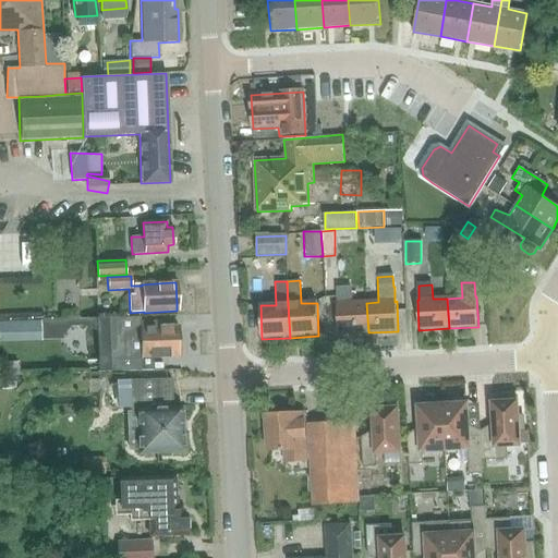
[(368,332),(366,303),(353,303),(352,289),(338,290),(338,305),(337,305),(338,335),(368,332)]
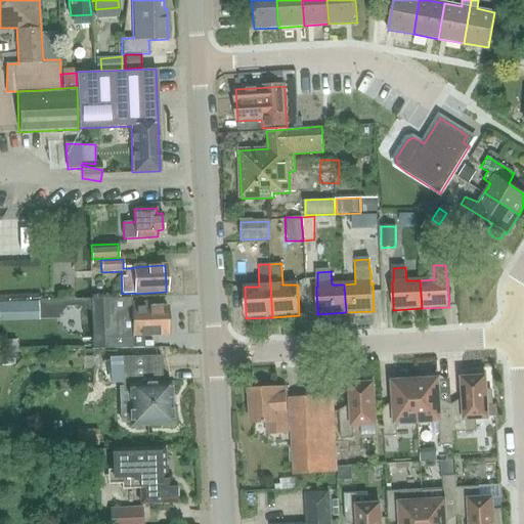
[(40,308),(40,289),(1,290),(1,309),(40,308)]
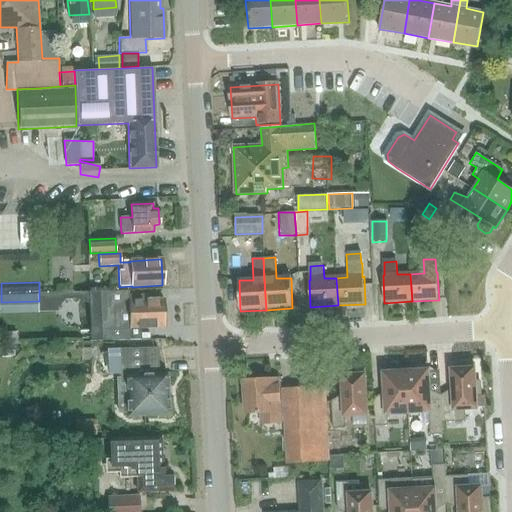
[(155,300),(155,299),(155,294),(129,295),(129,291),(102,292),(104,341),(130,339),(129,329),(164,327),(163,299),(155,300)]
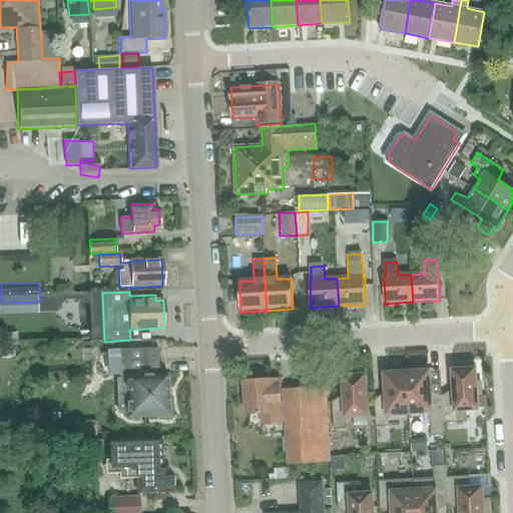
[(118,351),(120,380),(113,380),(115,417),(168,415),(167,377),(160,377),(158,349),(118,351)]
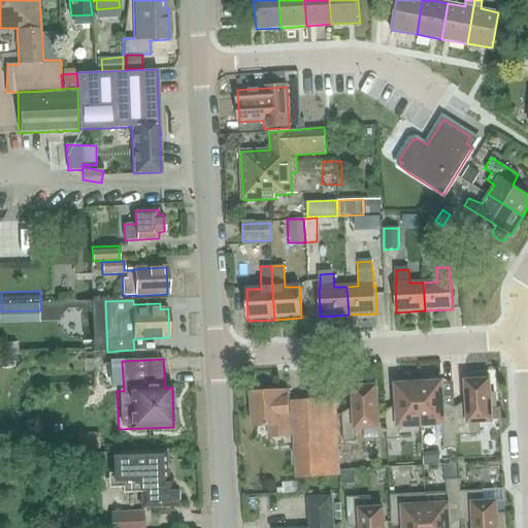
[(480,422),(492,421),(498,421),(498,408),(496,408),(495,394),(490,394),(489,375),(474,375),(474,374),(472,374),(473,381),(466,382),(467,407),(455,407),(457,435),(481,434),(480,422)]
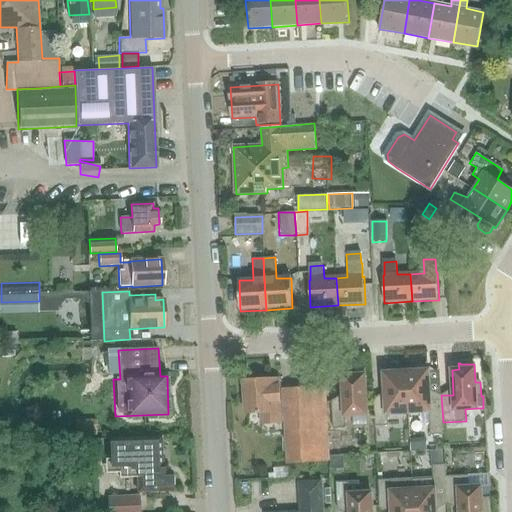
[(388,413),(409,412),(406,366),(405,366),(405,368),(388,369),(388,373),(385,374),(386,399),(374,399),(375,426),(388,425),(388,413)]
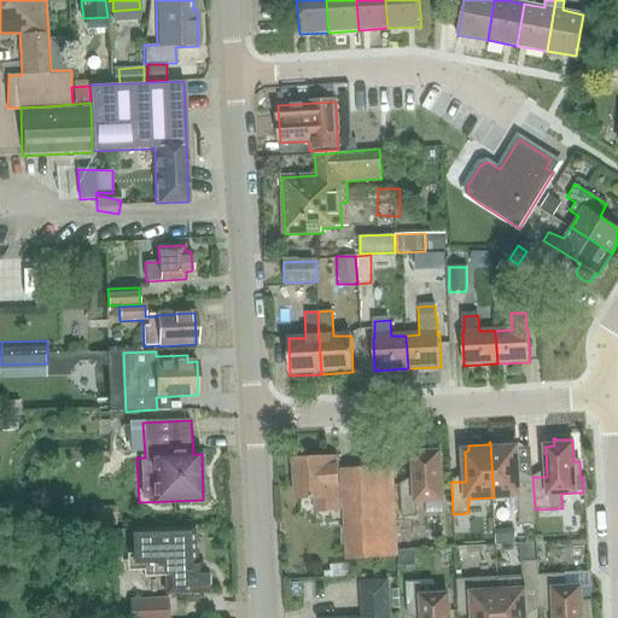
[(491,442),(490,442),(494,497),(518,496),(520,525),(536,524),(535,509),(532,477),(518,478),(517,448),(512,448),(512,442),(491,443),(491,442)]
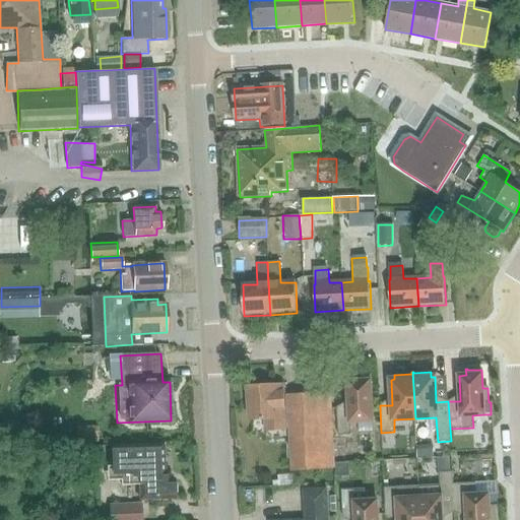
[(354,382),(347,382),(349,407),(337,408),(338,436),(351,435),(350,423),(373,421),(371,376),(355,377),(355,375),(354,375),(354,382)]
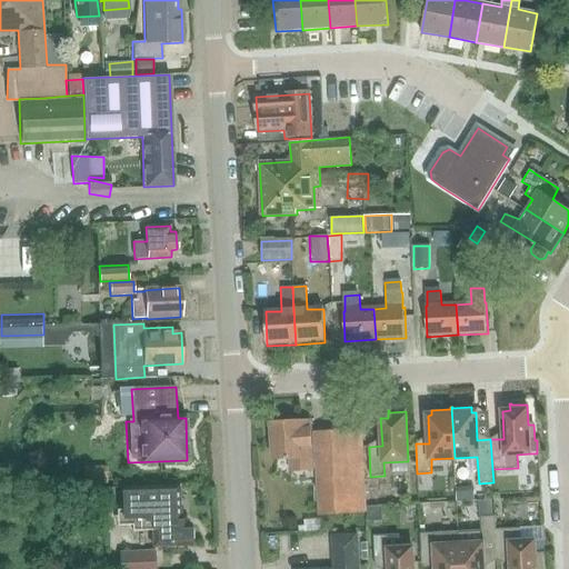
[(299,422),(271,423),(272,459),(290,458),(290,471),(311,470),(310,449),(316,449),(320,515),(362,512),(357,430),(315,432),(315,438),(309,438),(309,431),(299,431),(299,422)]
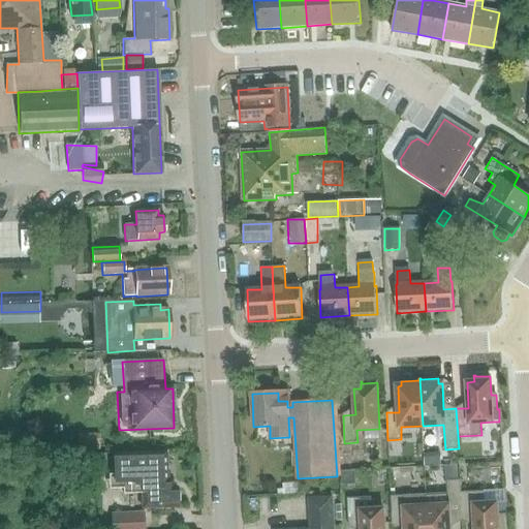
[(143,508),(177,507),(177,489),(172,489),(172,481),(166,481),(166,453),(115,455),(116,483),(123,483),(123,494),(142,494),(143,508)]
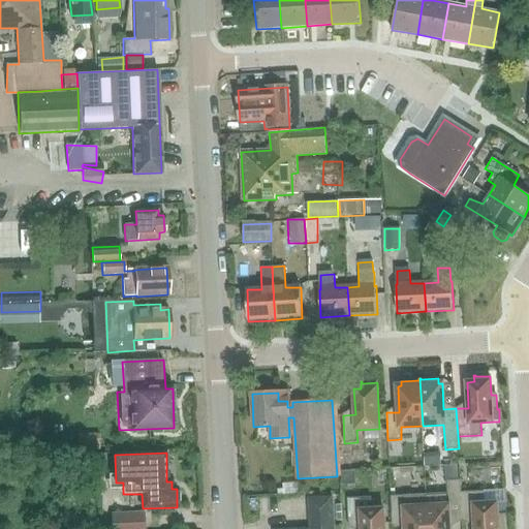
[(448,466),(463,467),(463,453),(448,453),(448,466)]
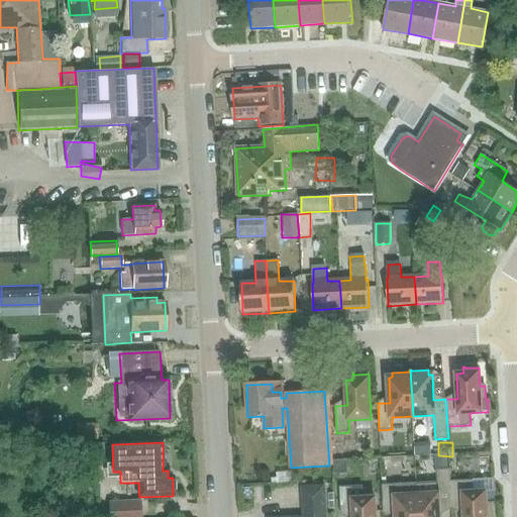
[(437,482),(416,484),(418,516),(440,516),(440,511),(452,510),(451,482),(450,470),(437,470),(437,482)]
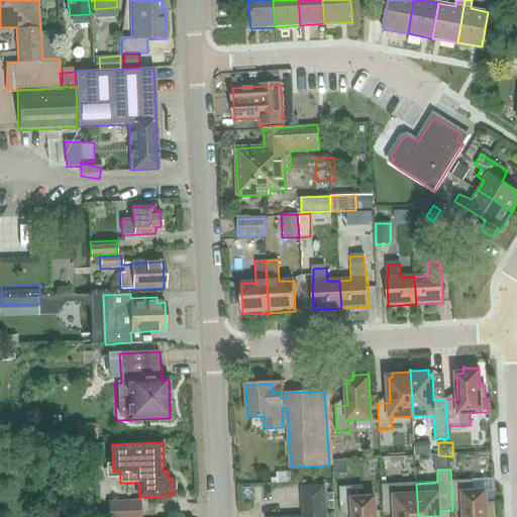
[(474,480),(451,482),(452,510),(464,509),(464,516),(492,516),(492,502),(487,503),(486,492),(475,492),(474,480)]
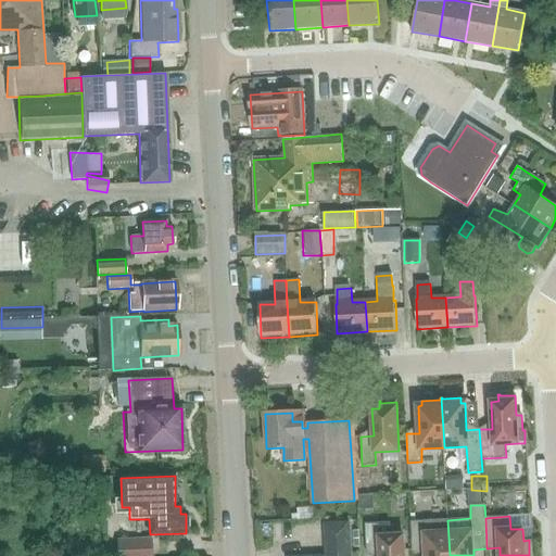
[(450,555),(447,520),(412,522),(413,552),(426,551),(426,555),(450,555)]
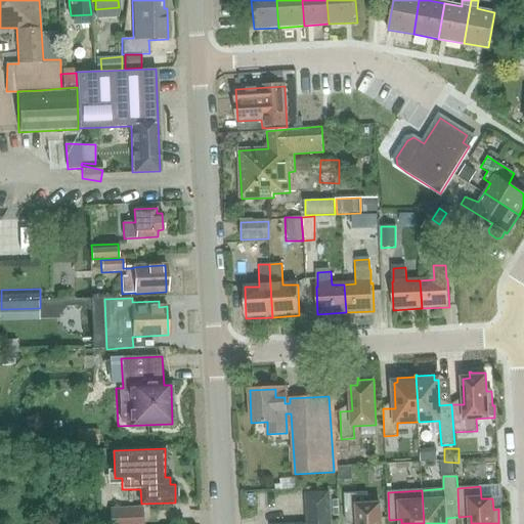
[(306,494),(307,523),(330,523),(329,493),(306,494)]
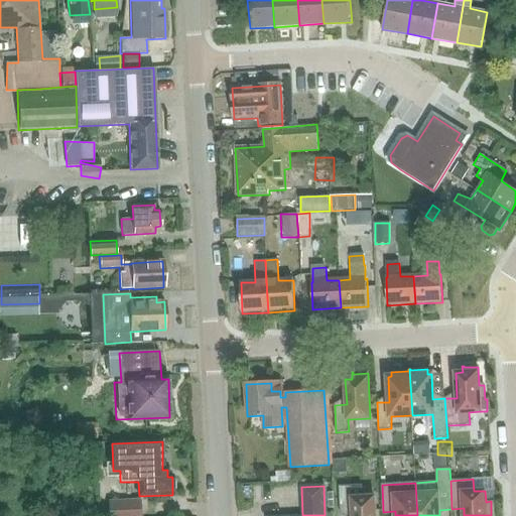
[(360,486),(353,486),(340,487),(341,514),(353,513),(353,515),(375,515),(375,497),(360,498),(360,486)]
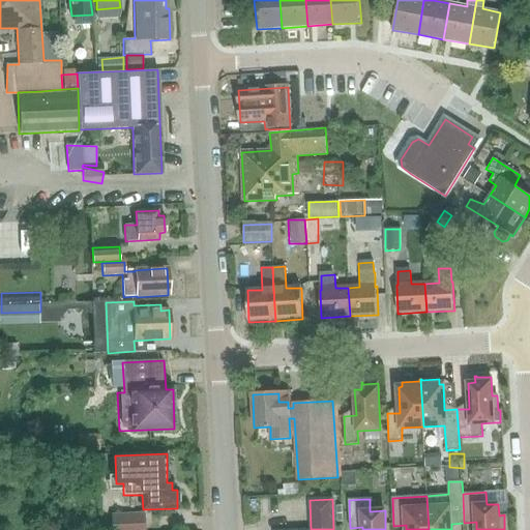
[(144,514),(111,516),(111,529),(144,529),(144,514)]
